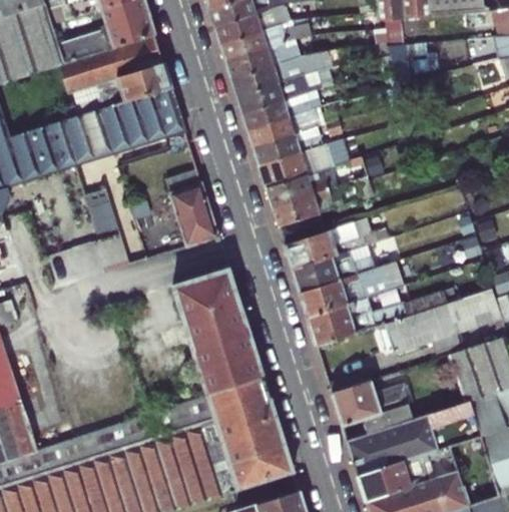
[(0,14),(40,1),(43,0),(0,0),(0,14)]
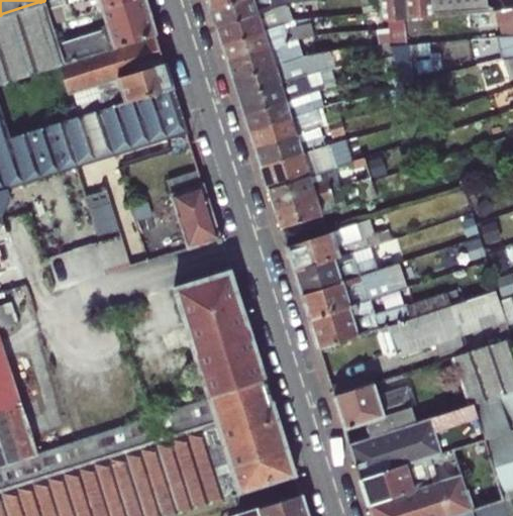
[(119,0),(96,7),(104,29),(94,32),(94,29),(54,42),(60,62),(150,32),(139,0),(119,0)]
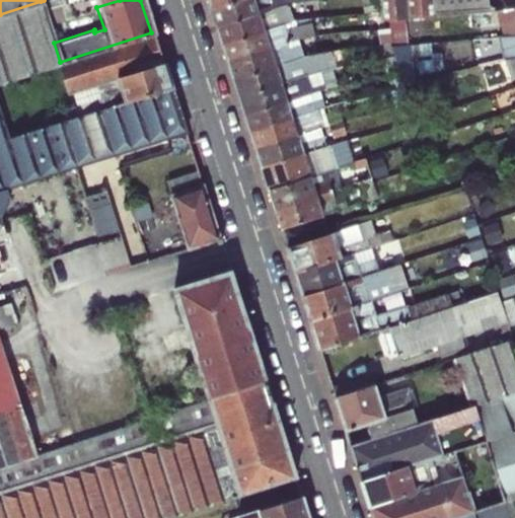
[(69,16),(96,7),(120,0),(69,0),(64,2),(69,16)]
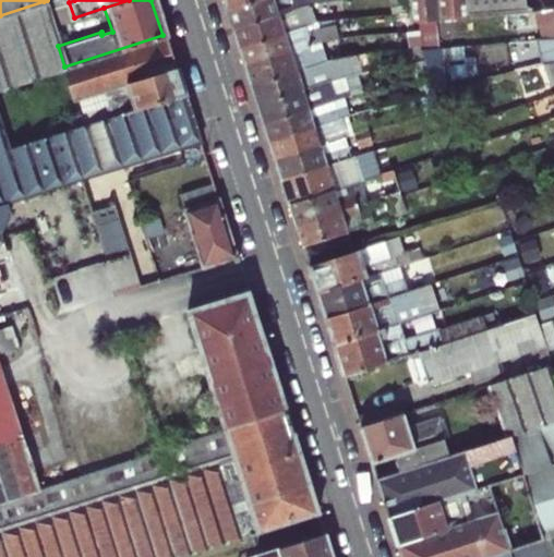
[(255,0),(229,8),(236,28),(305,8),(302,0),(281,0),(278,1),(277,0),(255,0)]
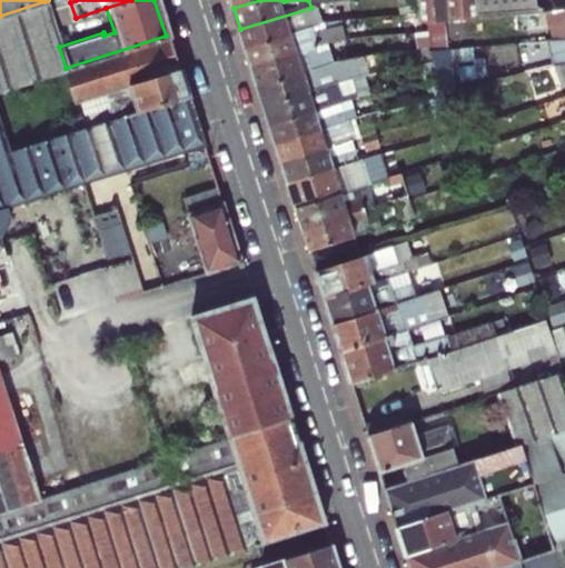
[(340,0),(333,2),(336,13),(354,9),(349,0),(340,0)]
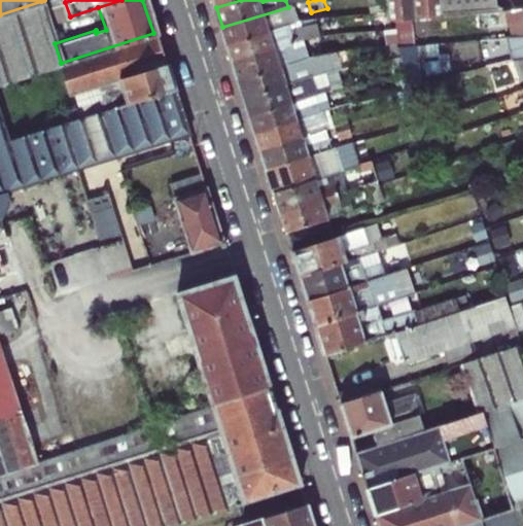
[(384,0),(392,23),(506,11),(500,0),(384,0)]
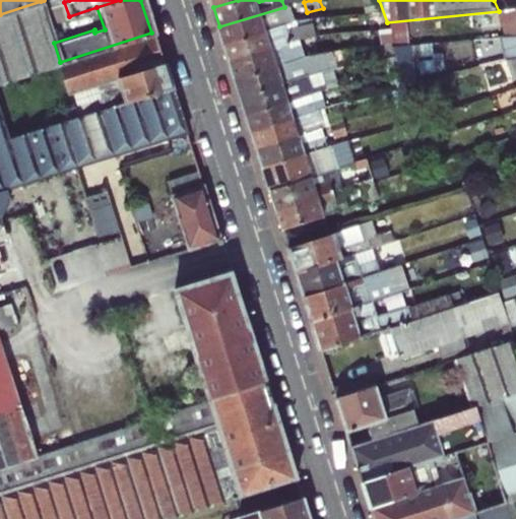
[(0,80),(56,63),(60,62),(54,43),(41,1),(0,14),(0,80)]
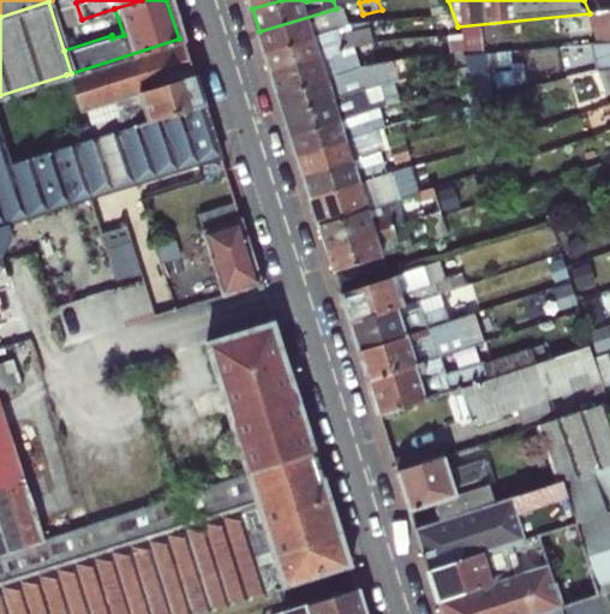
[(259,31),(267,52),(344,29),(341,22),(346,21),(341,9),(336,9),(259,31)]
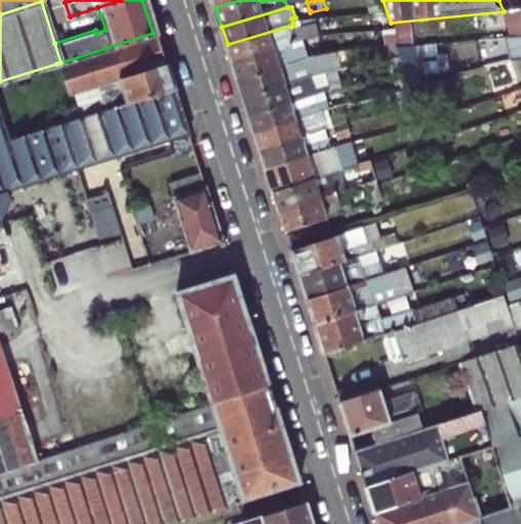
[(520,9),(510,11),(514,23),(520,19),(520,9)]
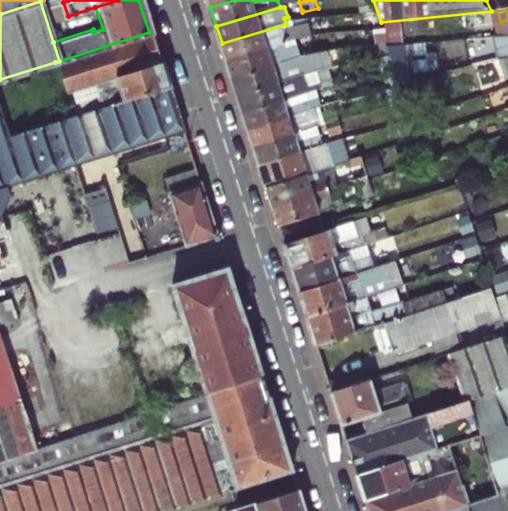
[(298,28),(301,38),(320,32),(317,22),(298,28)]
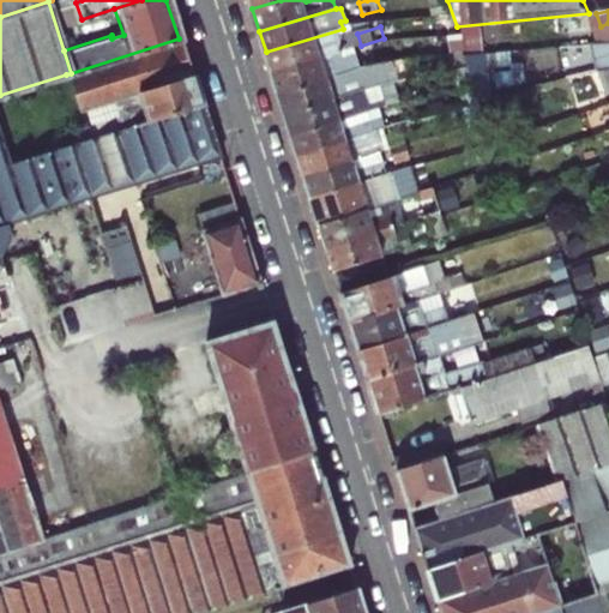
[(343,29),(266,52),(273,73),(348,49),(355,47),(353,40),(349,41),(345,28),(343,29)]
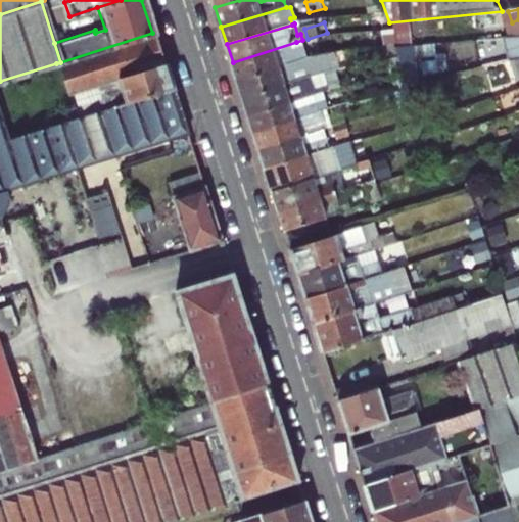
[(380,31),(382,42),(394,40),(391,29),(380,31)]
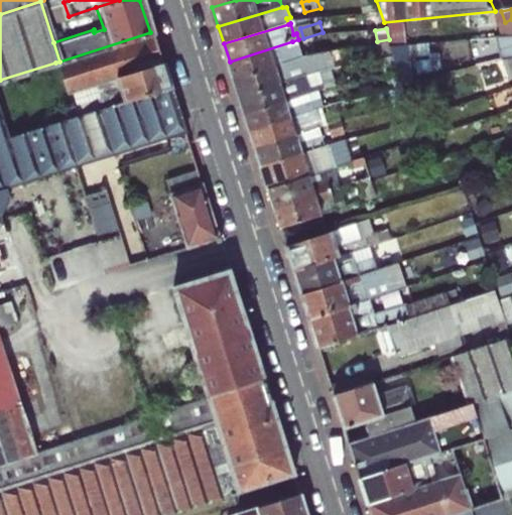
[(55,110),(58,120),(166,86),(150,32),(59,61),(55,62),(64,92),(93,83),(97,97),(55,110)]
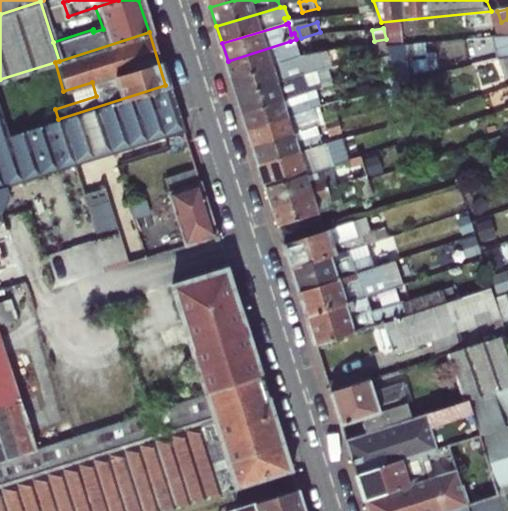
[(302,42),(306,55),(326,48),(341,46),(339,34),(320,37),(302,42)]
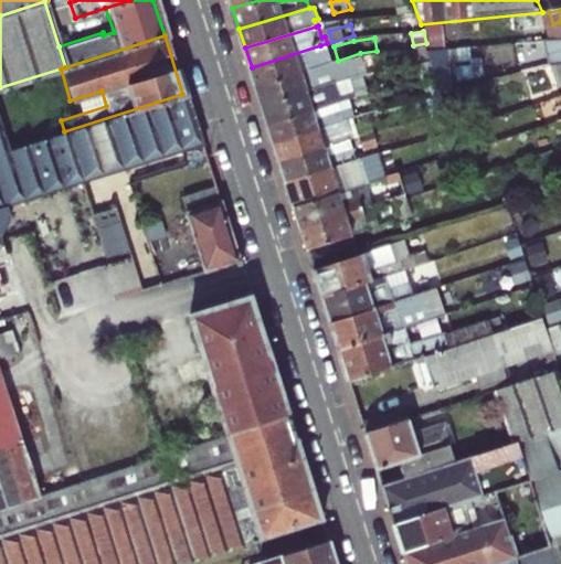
[(552,66),(554,65),(560,62),(560,39),(546,40),(552,66)]
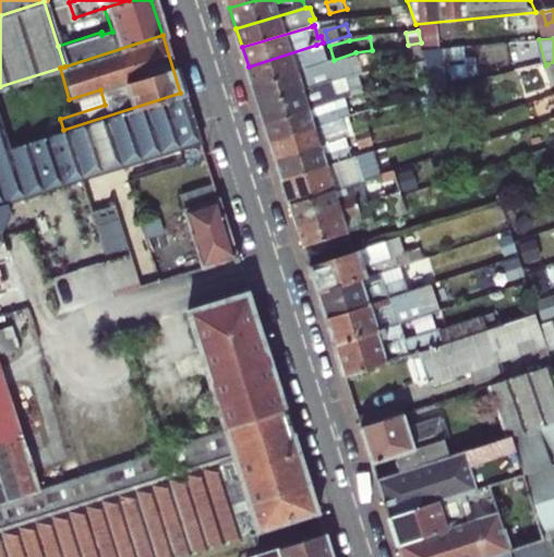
[(249,67),(253,84),(328,61),(327,57),(321,58),(316,45),(249,67)]
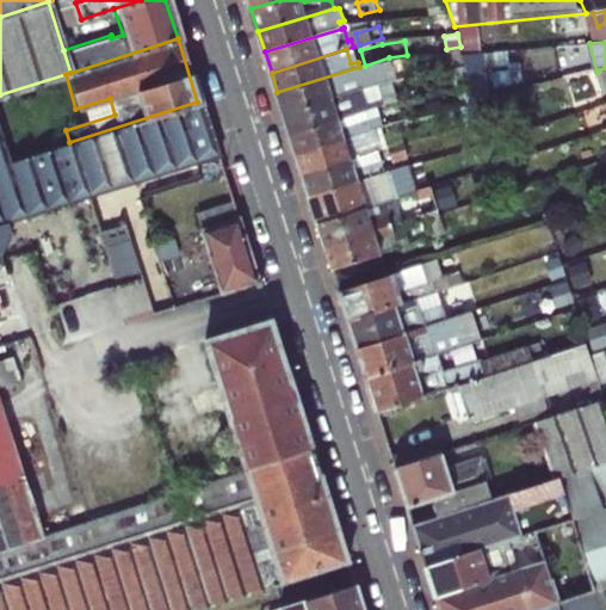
[(463,55),(476,97),(492,94),(486,53),(463,55)]
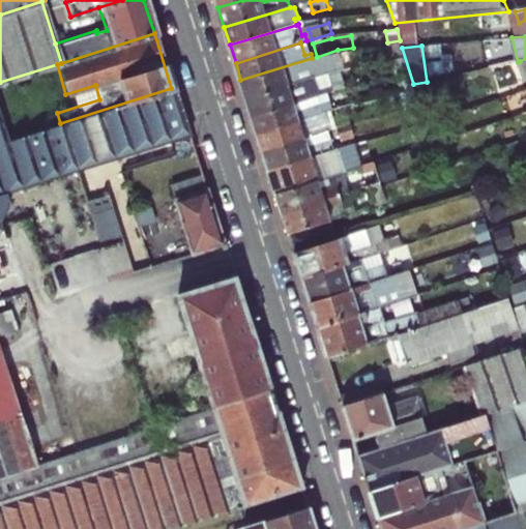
[(246,98),(318,76),(334,69),(331,60),(340,57),(338,50),(317,57),(312,58),(240,80),(246,98)]
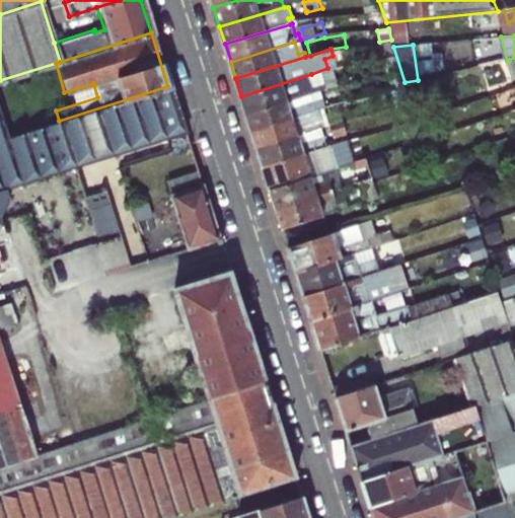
[(315,85),(311,74),(241,96),(246,114),(290,100),(329,88),(327,81),(315,85)]
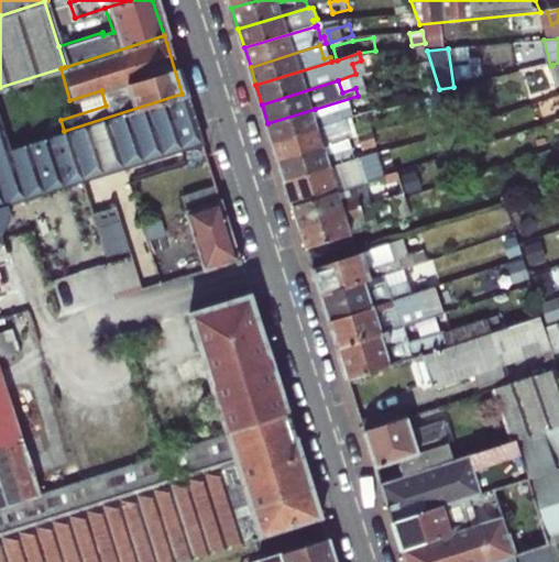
[(0,227),(6,212),(2,202),(197,141),(182,94),(64,131),(9,149),(0,121),(0,227)]
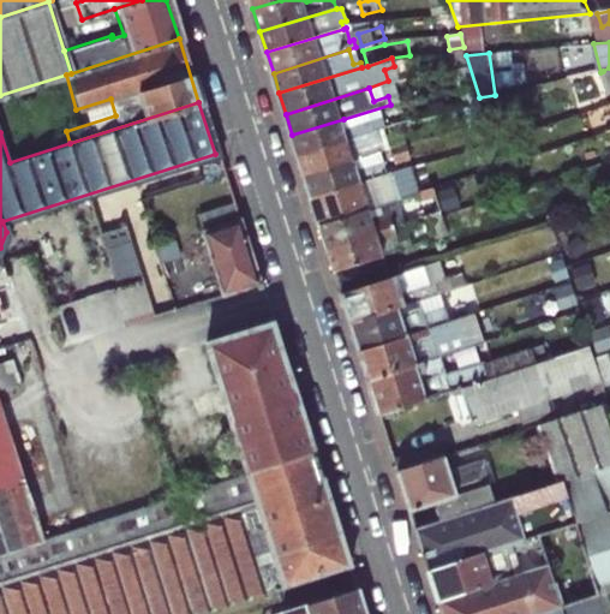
[(382,115),(386,129),(404,123),(400,109),(382,115)]
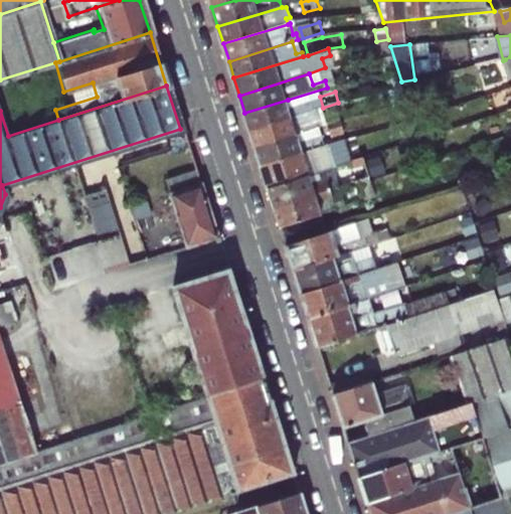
[(250,131),(314,111),(311,101),(290,107),(288,100),(244,113),(250,131)]
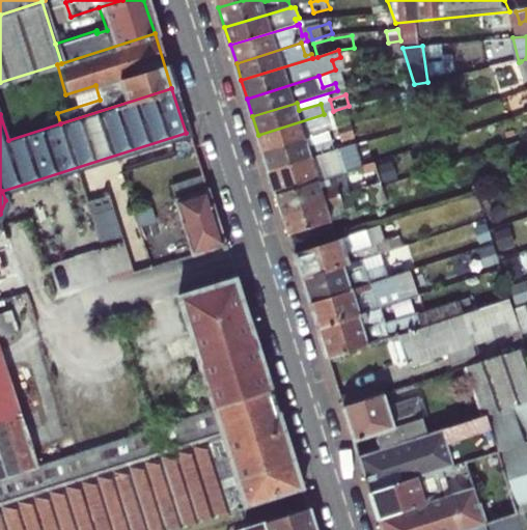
[(336,118),(339,130),(371,120),(367,109),(336,118)]
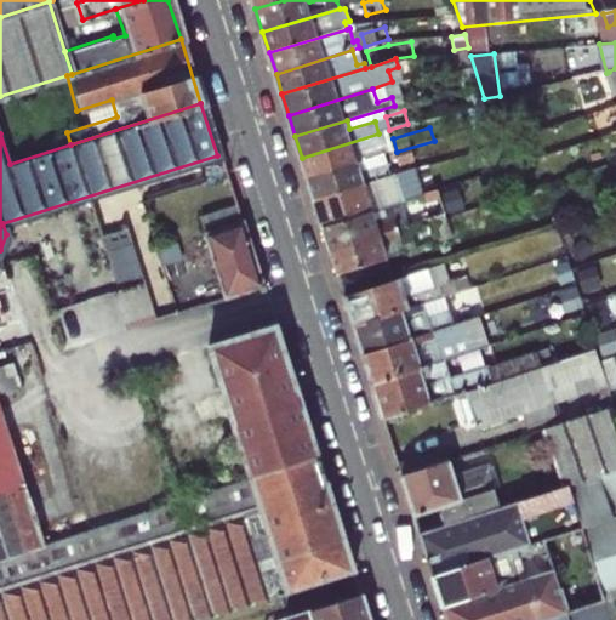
[(302,158),(308,178),(386,155),(378,134),(302,158)]
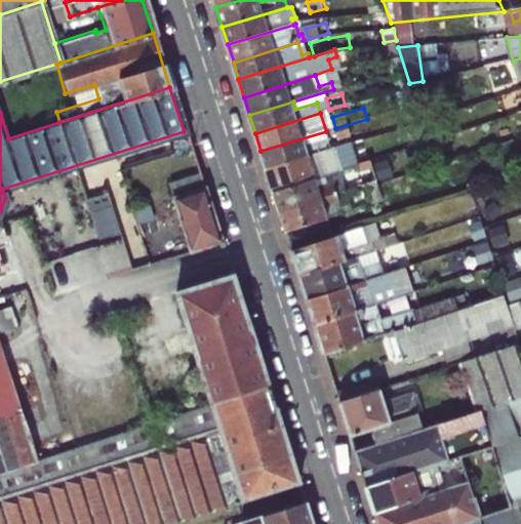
[(335,128),(339,139),(377,128),(373,117),(367,119),(335,128)]
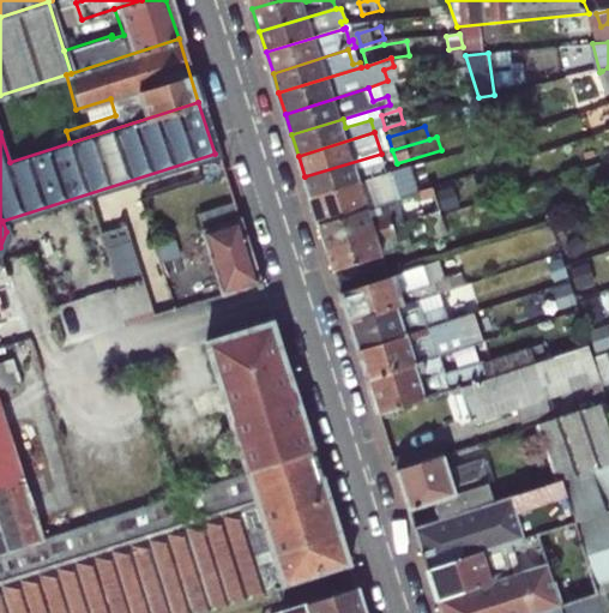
[(305,176),(313,198),(363,182),(387,174),(381,154),(305,176)]
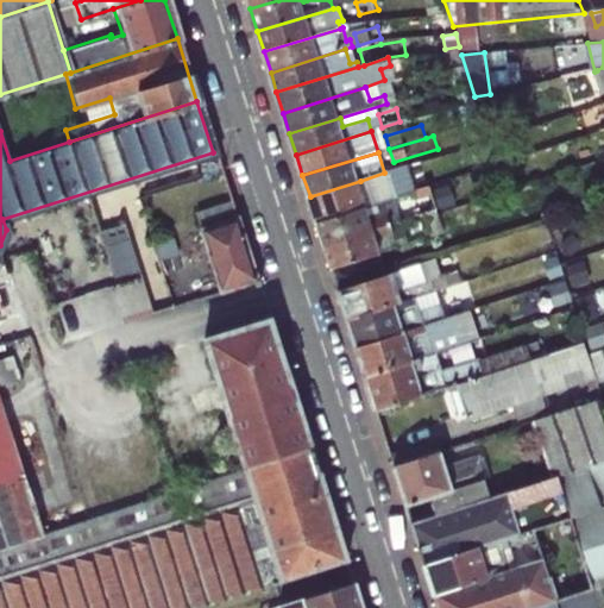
[(410,193),(432,186),(427,173),(400,181),(404,195),(410,193)]
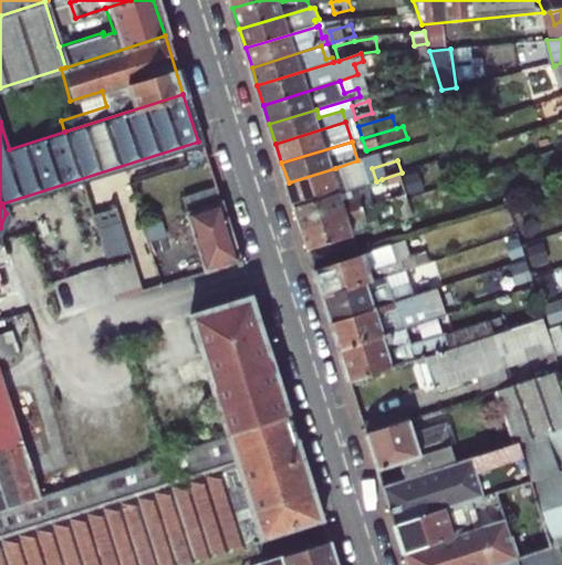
[(335,168),(289,182),(295,207),(342,191),(341,188),(364,180),(361,170),(337,177),(335,168)]
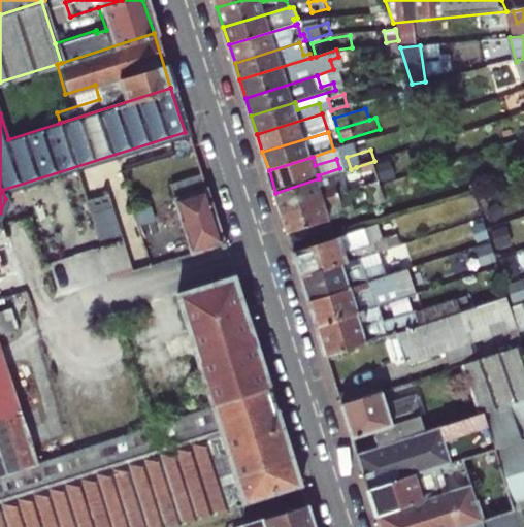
[(374,161),(356,167),(358,173),(364,171),(368,184),(380,180),(374,161)]
